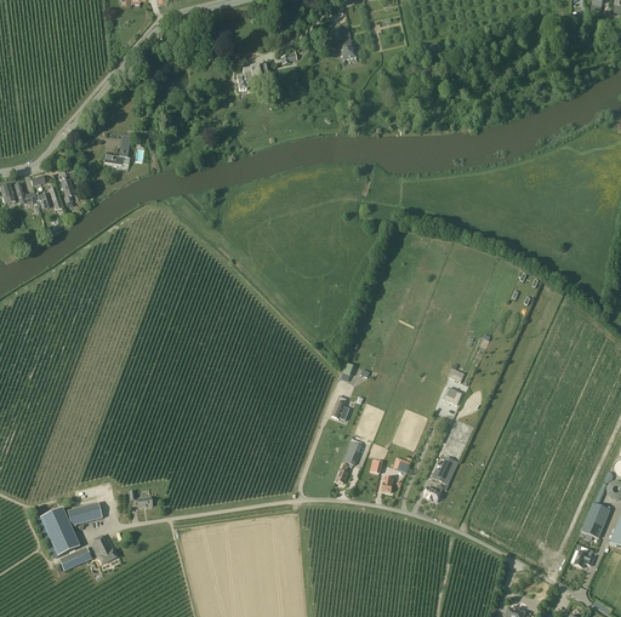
[(343,58),(357,56),(353,40),(352,40),(351,34),(343,36),(345,41),(340,43),(343,58)]
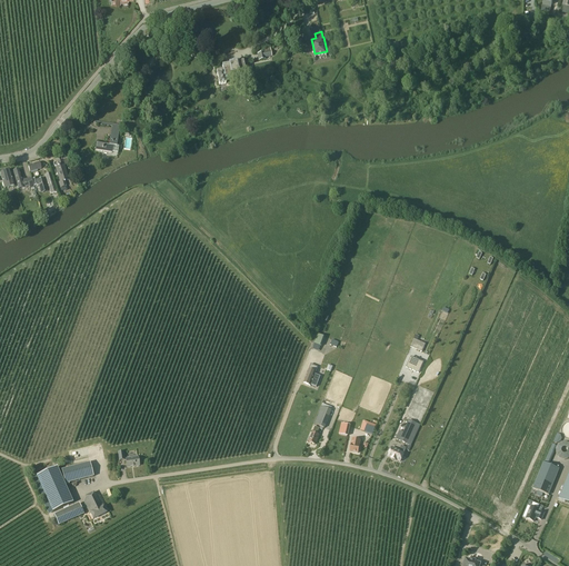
[(270,46),(263,47),(263,49),(257,51),(259,58),(266,57),(266,55),(272,53),(270,46)]
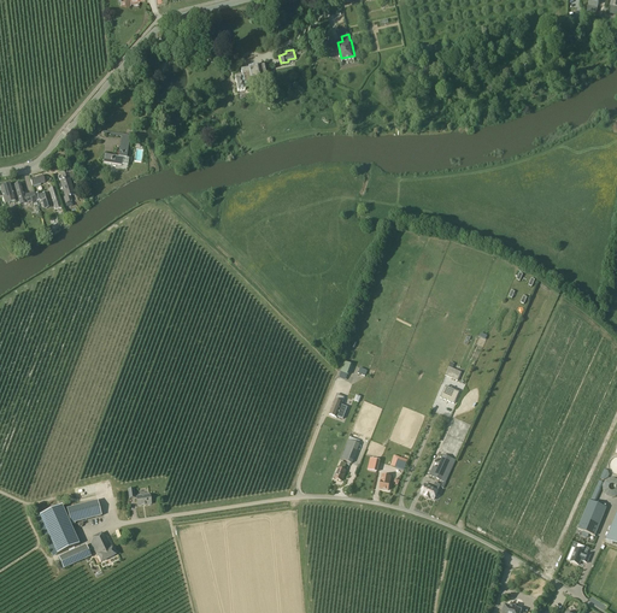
[(235,74),(238,88),(245,87),(245,83),(266,80),(264,64),(241,68),(242,72),(235,74)]
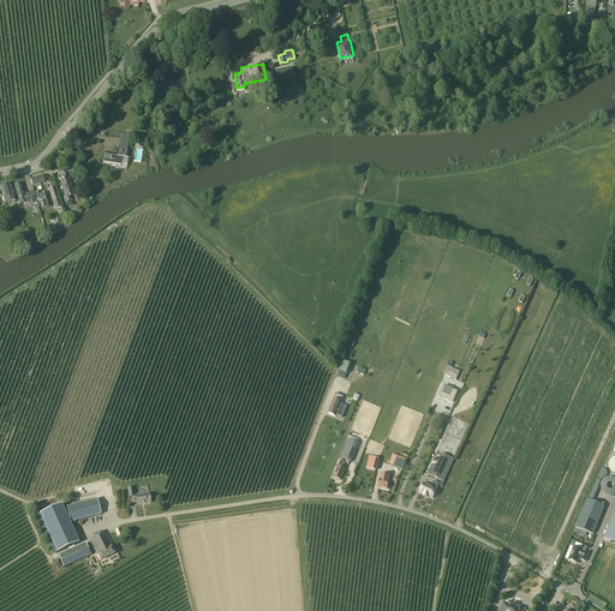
[(121,162),(123,155),(126,155),(127,143),(130,132),(103,127),(102,131),(121,133),(120,142),(118,154),(105,151),(103,160),(121,162)]
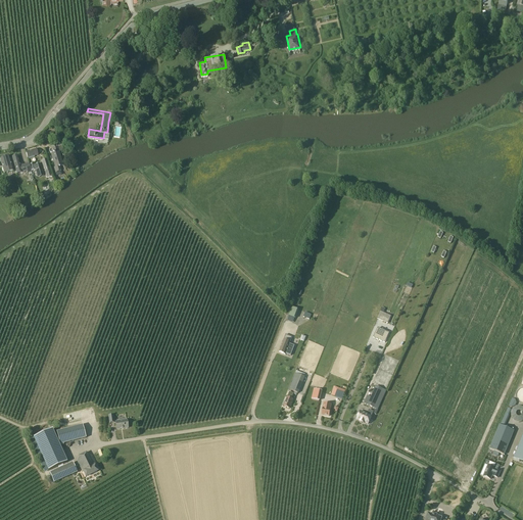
[(61,169),(60,163),(63,162),(60,149),(65,147),(63,143),(58,144),(52,146),(53,150),(51,151),(55,164),(54,164),(55,170),(61,169)]
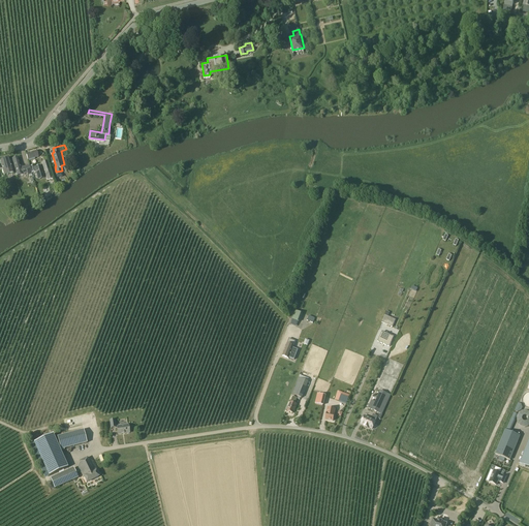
[(36,149),(36,148),(26,151),(28,157),(38,154),(36,149)]
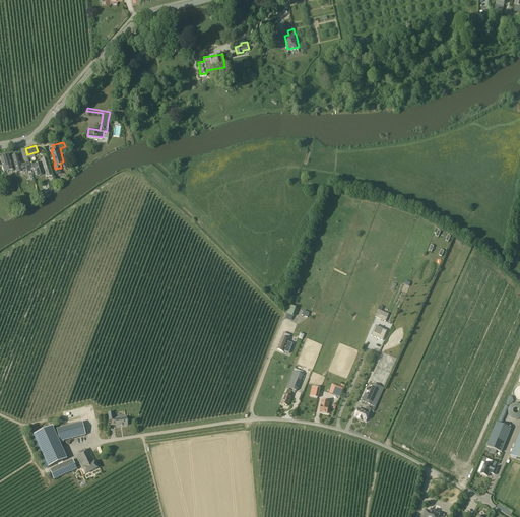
[(14,166),(12,159),(11,159),(9,152),(0,155),(4,170),(13,168),(13,167),(14,166)]
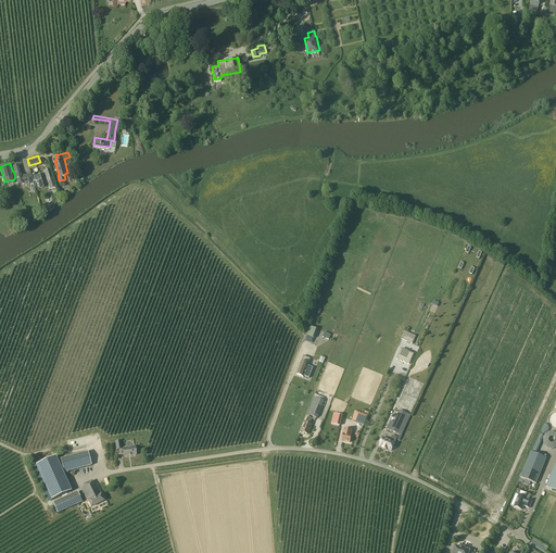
[(13,164),(19,183),(28,179),(29,181),(34,180),(32,174),(30,171),(28,172),(22,174),(19,163),(13,164)]
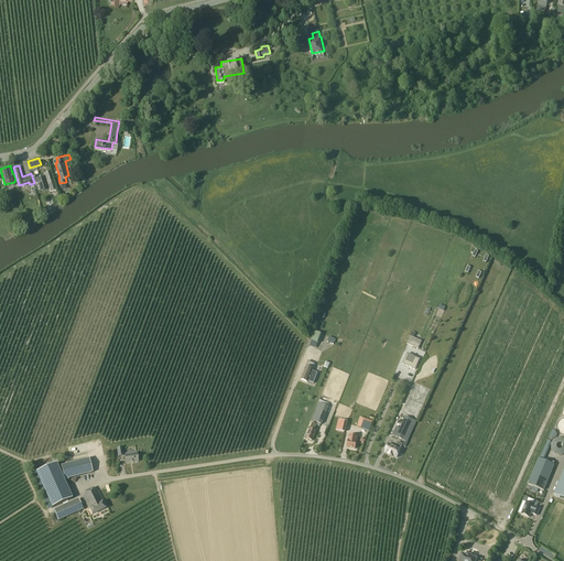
[(56,189),(51,169),(45,171),(51,190),(56,189)]
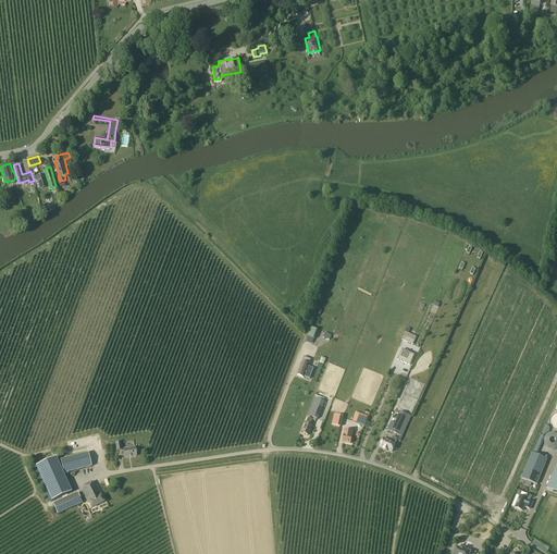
[(33,179),(38,177),(39,182),(46,181),(42,172),(37,174),(37,172),(32,174),(33,179)]
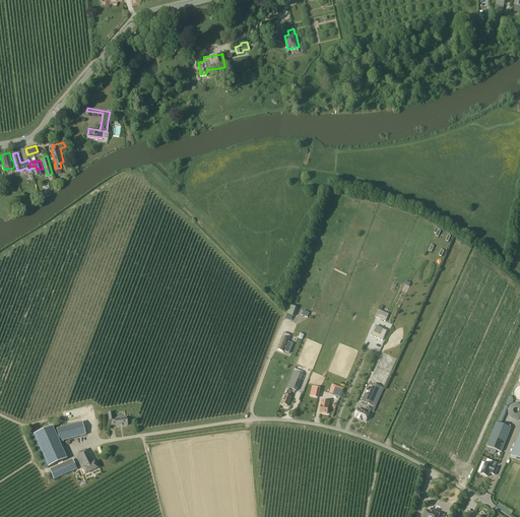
[(295,314),(298,306),(290,303),(287,311),(295,314)]
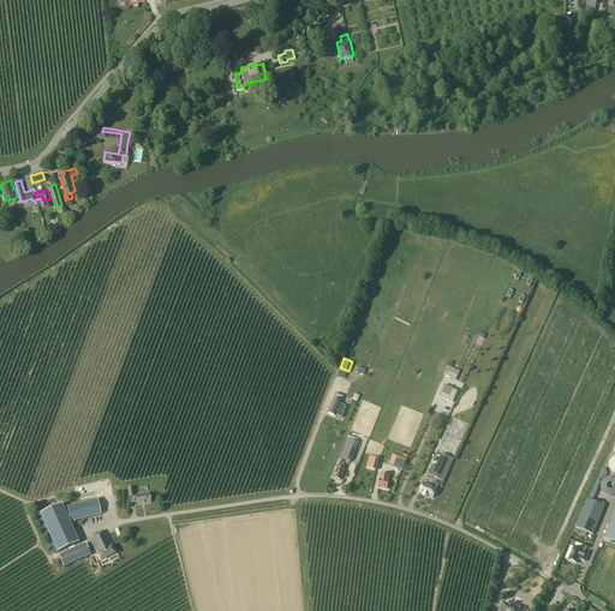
[(449,358),(443,371),(451,375),(453,376),(457,377),(460,369),(451,365),(453,360),(449,358)]
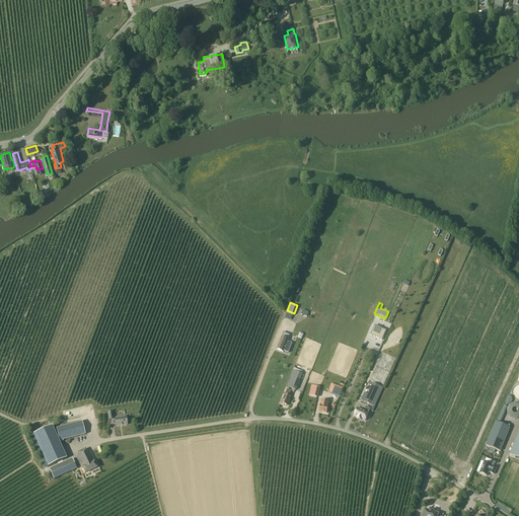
[(370,333),(382,338),(386,327),(375,322),(370,333)]
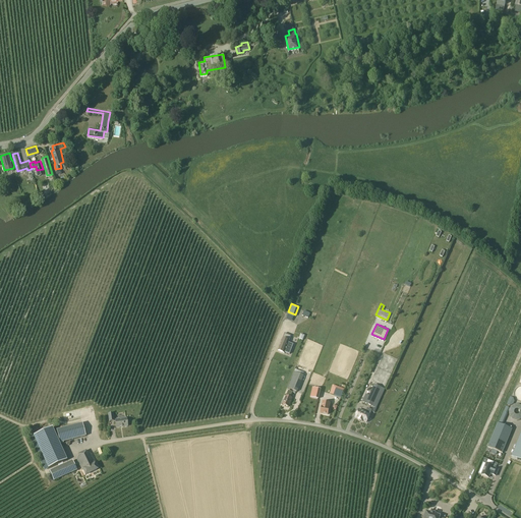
[(282,336),(278,348),(284,350),(284,349),(290,351),(293,342),(288,340),(289,338),(291,333),(285,331),(283,336),(282,336)]
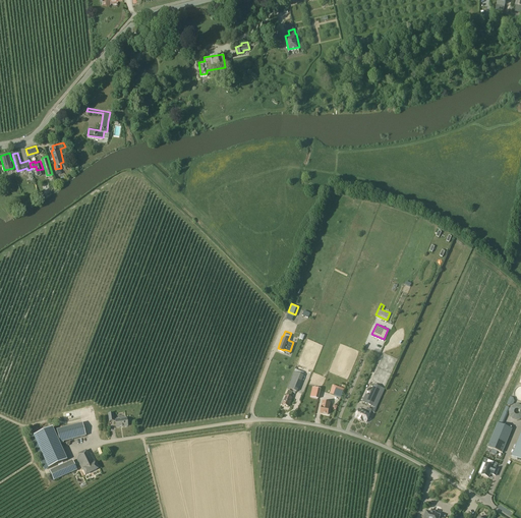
[(292,372),(288,386),(297,389),(302,377),(304,372),(294,368),(292,372)]
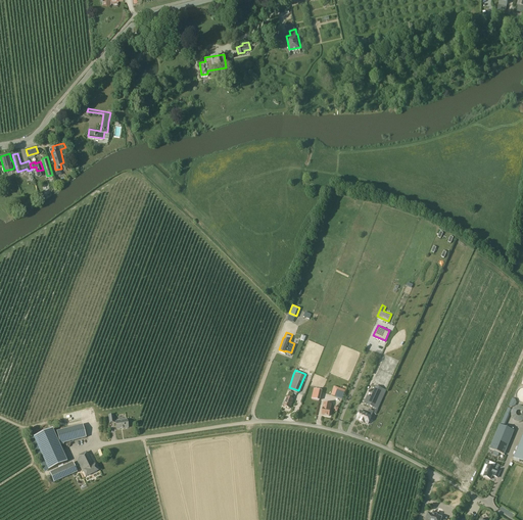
[(368,393),(364,400),(378,407),(386,388),(376,383),(371,394),(368,393)]
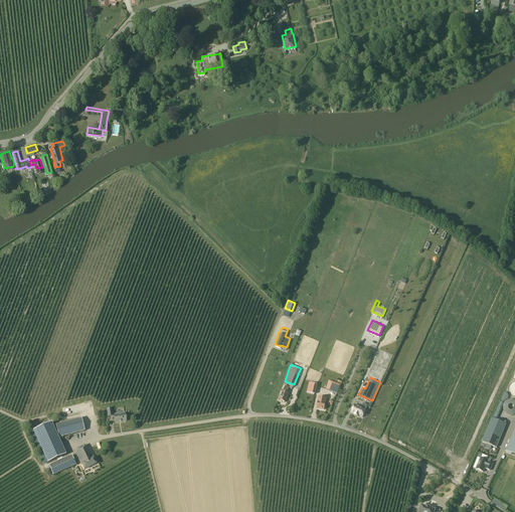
[(315,392),(317,382),(309,380),(307,390),(315,392)]
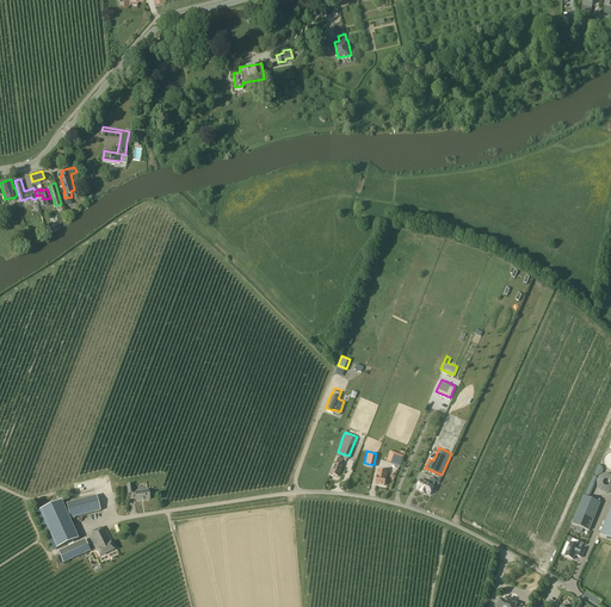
[(402,456),(394,453),(390,462),(400,464),(402,456)]
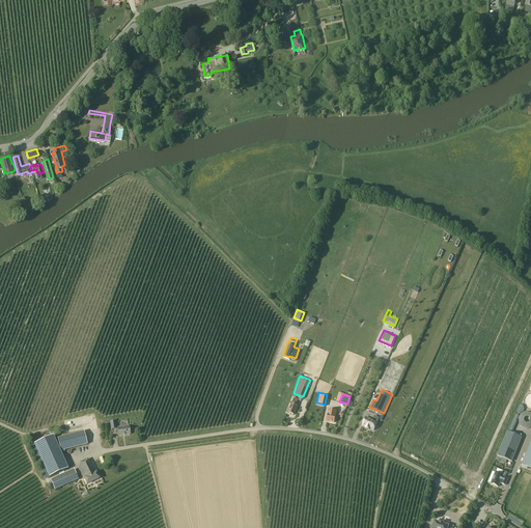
[(295,412),(298,403),(296,403),(298,396),(294,395),(287,410),(295,412)]
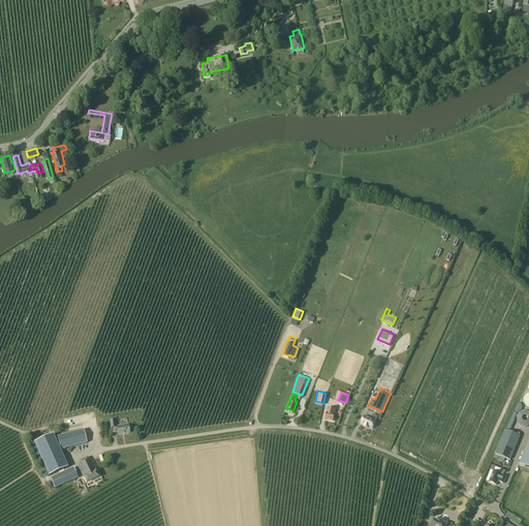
[(528,407),(524,407),(524,404),(520,402),(518,402),(517,406),(520,407),(518,413),(518,421),(524,423),(528,423),(528,407)]
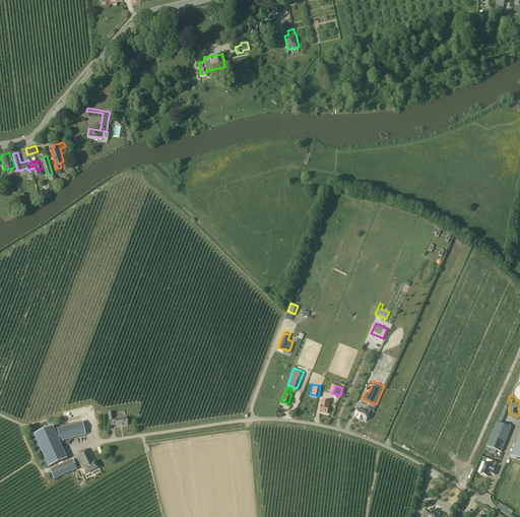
[(320,409),(327,411),(329,404),(330,399),(322,398),(322,399),(321,399),(320,409)]
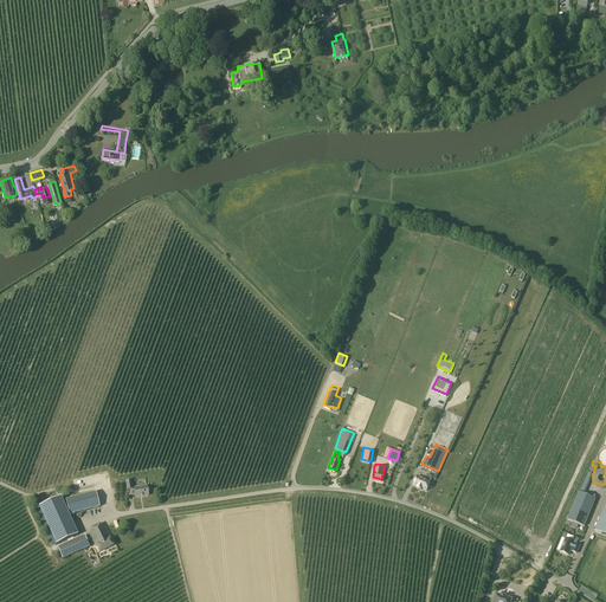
[(417,472),(412,483),(417,485),(423,489),(423,487),(426,489),(431,478),(433,473),(427,471),(425,476),(417,472)]
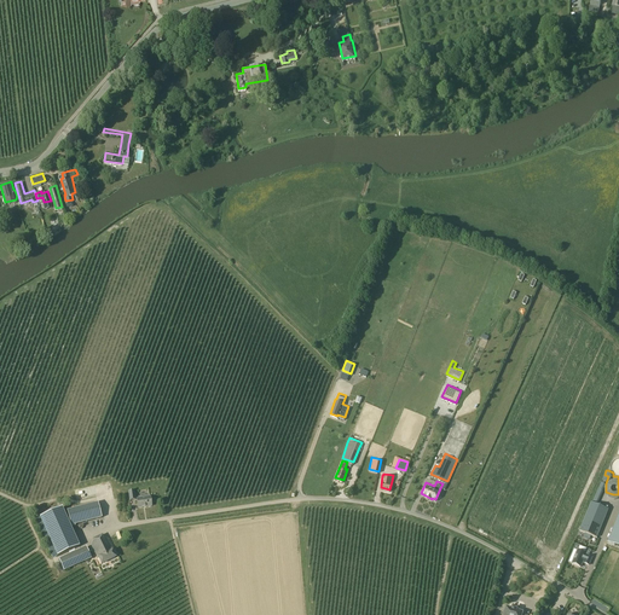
[(152,503),(150,494),(137,497),(138,505),(152,503)]
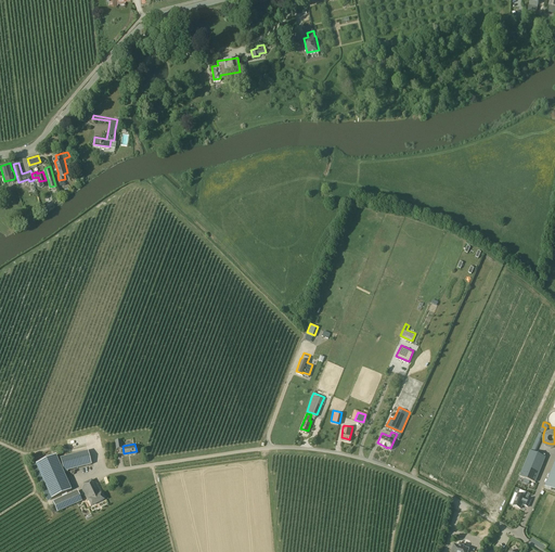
[(519,474),(534,479),(545,454),(530,449),(519,474)]
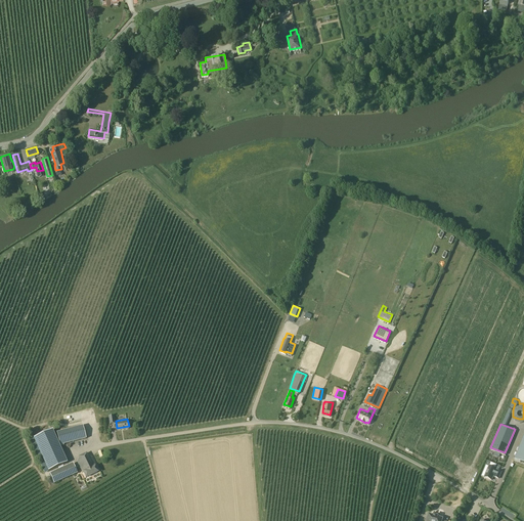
[(77,425),(56,430),(59,443),(80,438),(77,425)]
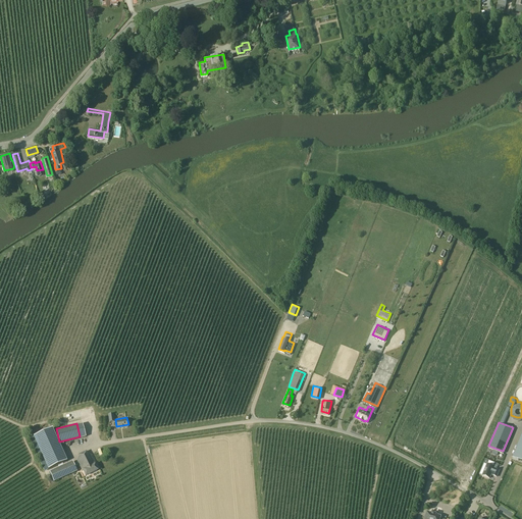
[(34,434),(48,467),(67,459),(52,426),(34,434)]
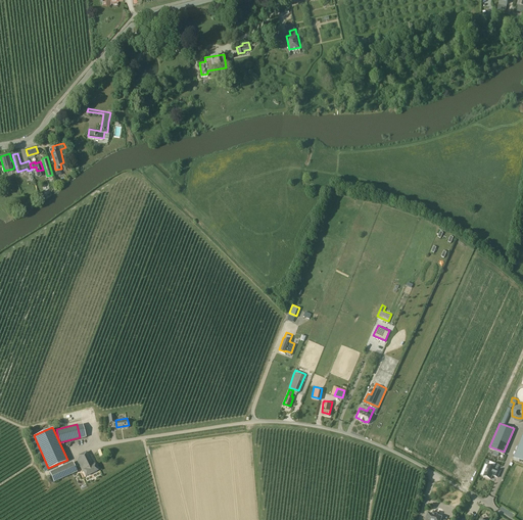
[(522,434),(514,456),(522,459),(522,434)]
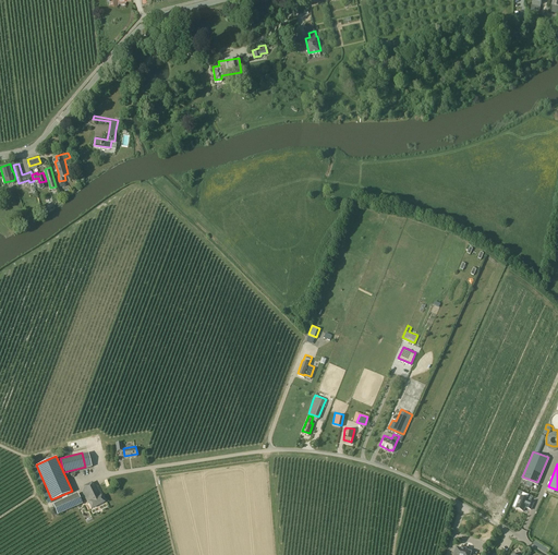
[(104,501),(101,495),(101,494),(96,482),(82,489),(89,507),(104,501)]
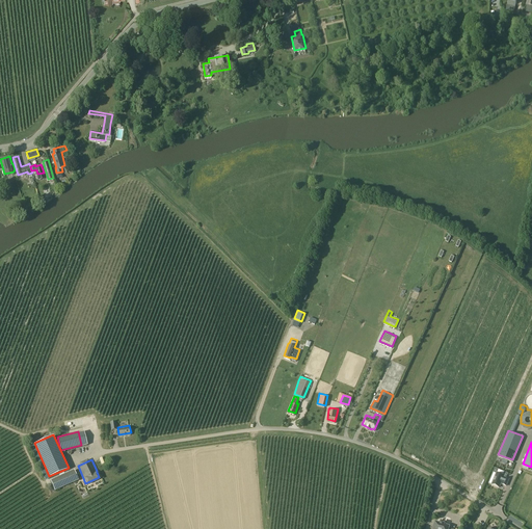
[(74,468),(51,479),(55,488),(79,478),(74,468)]
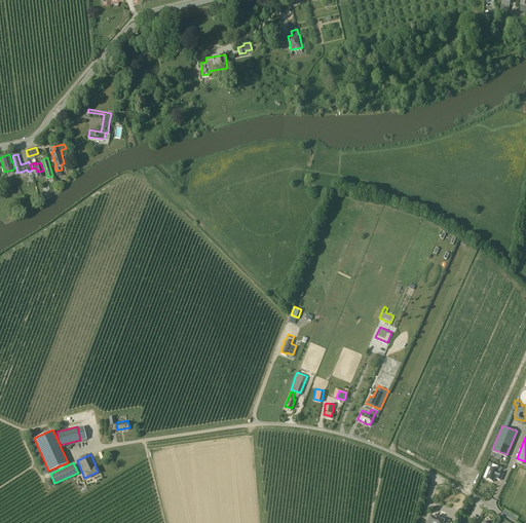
[(498,469),(491,465),(486,477),(493,480),(495,476),(497,476),(496,477),(500,478),(503,472),(499,470),(499,471),(497,470),(498,469)]
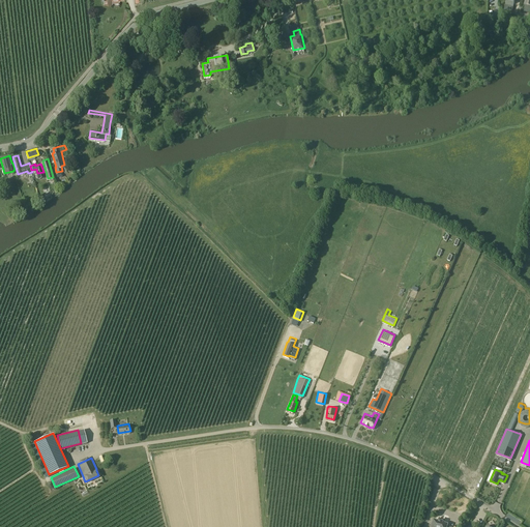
[(434,518),(431,526),(432,526),(431,526),(455,526),(449,525),(449,526),(446,526),(447,522),(442,521),(442,520),(439,519),(438,520),(434,518)]
